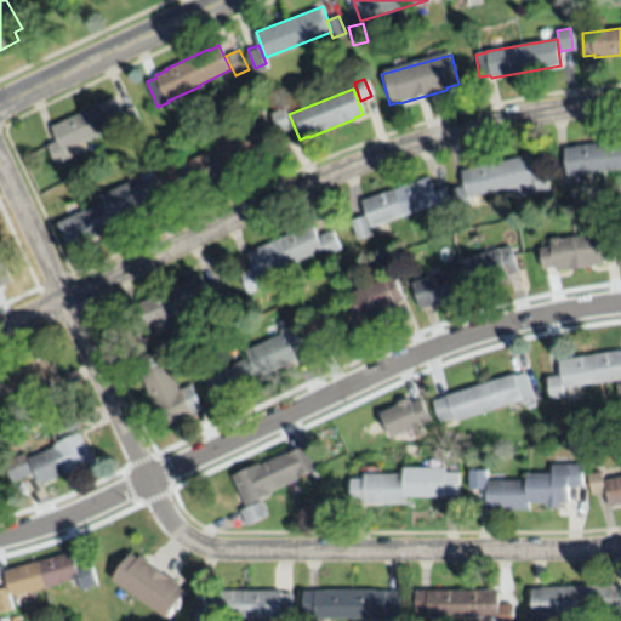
[(52,126),(115,96),(123,110),(132,106),(142,125),(129,131),(125,123),(66,151),(69,158),(57,164),(49,146),(60,141),(52,126)]
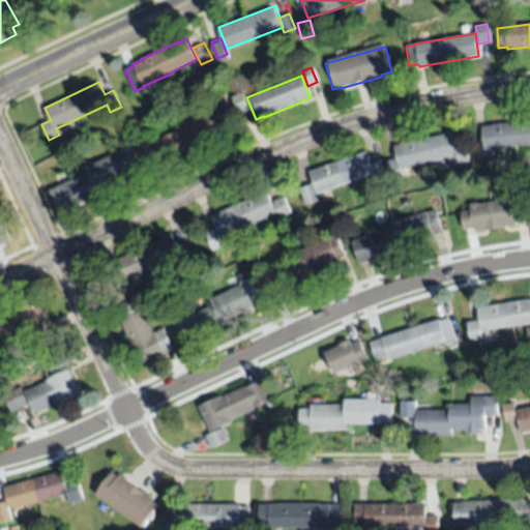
[(238,114),(231,96),(242,92),(248,110),(238,114)]
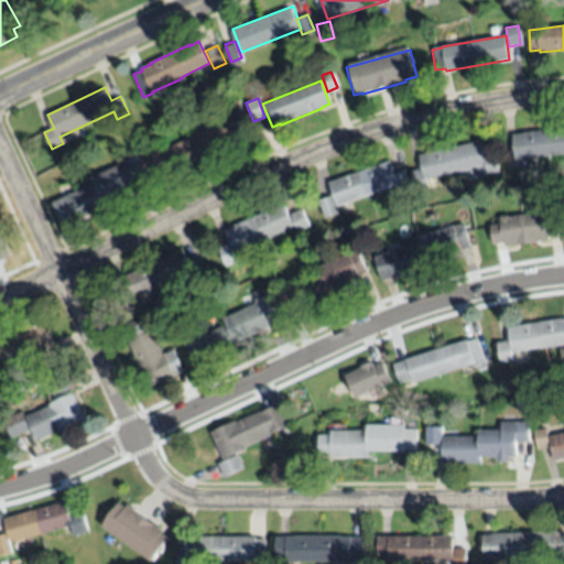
[(246,118),(234,122),(226,105),(237,99),(246,118)]
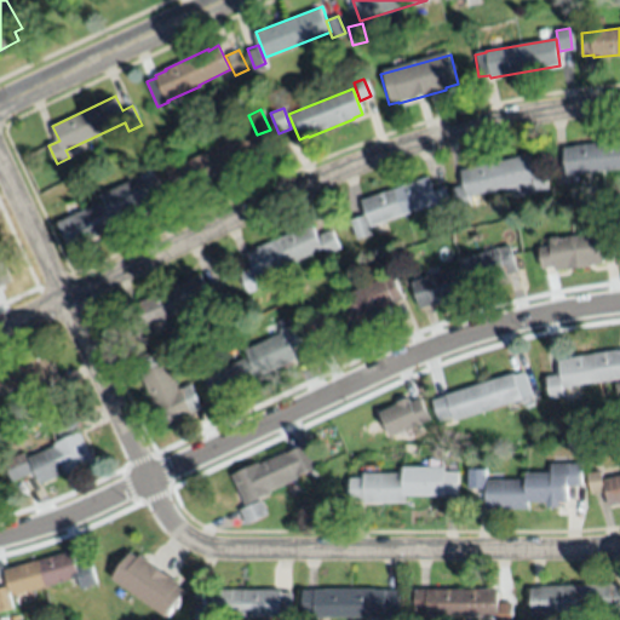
[(191,190),(179,165),(214,148),(212,142),(251,125),(263,150),(227,167),(229,173),(191,190)]
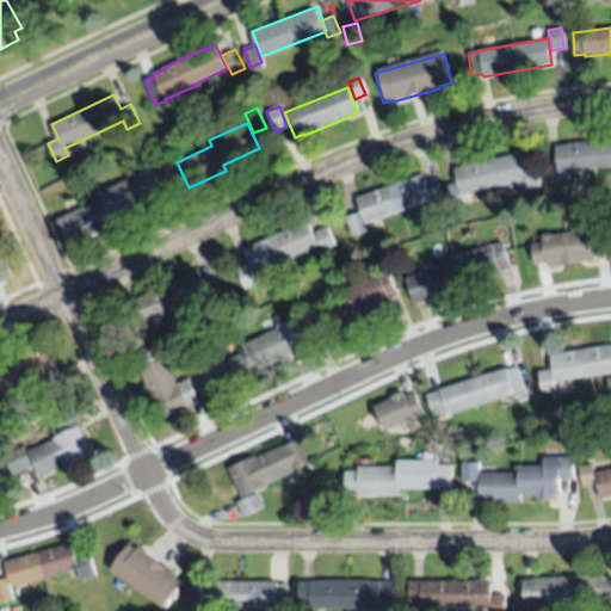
[(610,166),(560,172),(556,146),(567,146),(567,143),(610,139),(610,166)]
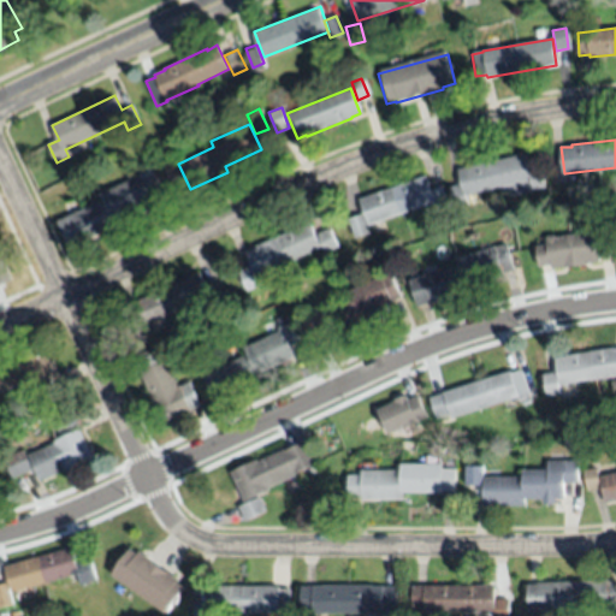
[(526,154),(529,170),(539,167),(545,188),(502,197),(499,188),(466,196),(468,205),(455,207),(451,188),(462,185),(458,169),(526,154)]
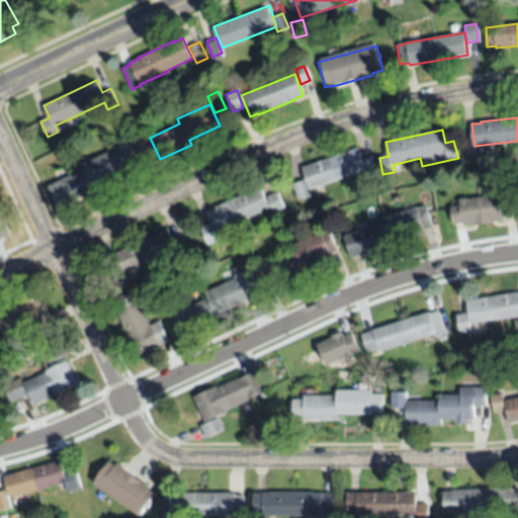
[(143,152),(136,138),(145,133),(152,147),(143,152)]
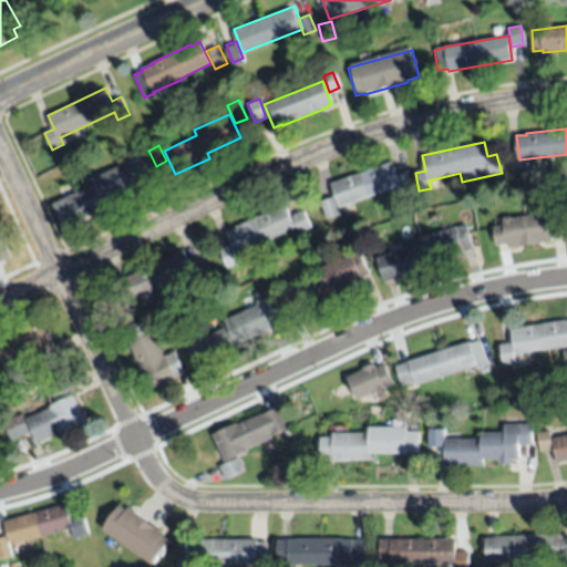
[(136,150),(144,167),(133,173),(125,155),(136,150)]
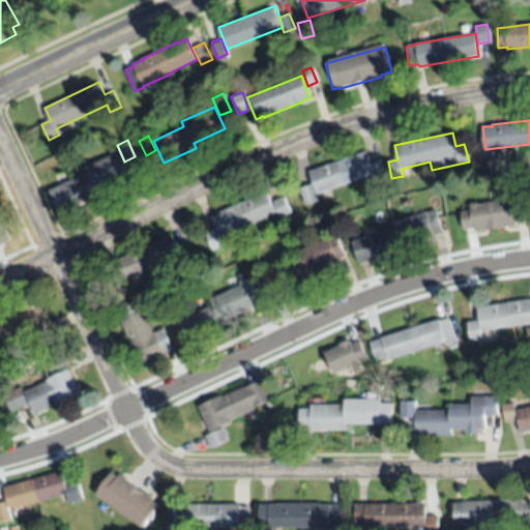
[(68,208),(58,186),(88,172),(86,167),(118,151),(129,174),(98,188),(100,194),(68,208)]
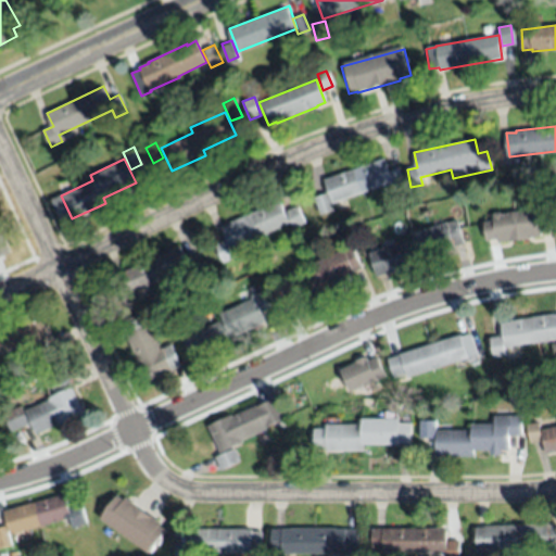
[(383,160),(388,172),(399,168),(404,187),(392,191),(390,182),(331,203),(333,210),(320,215),(314,198),(328,193),(325,180),(383,160)]
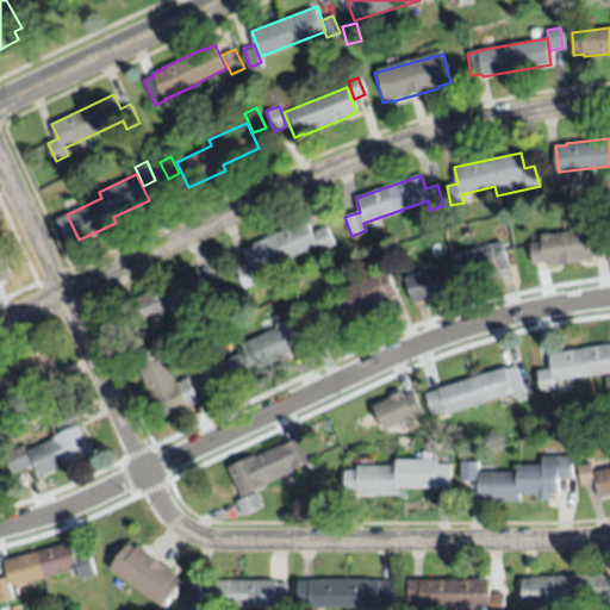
[(254,275),(257,282),(246,290),(236,269),(249,263),(243,250),(253,246),(253,244),(294,224),(296,226),(305,222),(311,232),(325,226),(332,244),(322,250),(318,244),(254,275)]
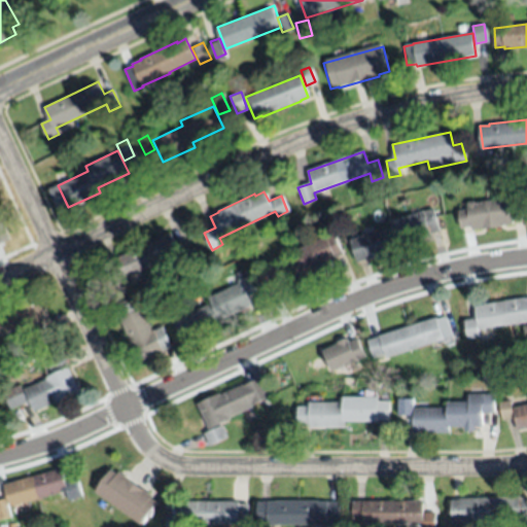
[(491,227),(486,201),(506,198),(507,204),(518,202),(521,219),(510,221),(511,224),(491,227)]
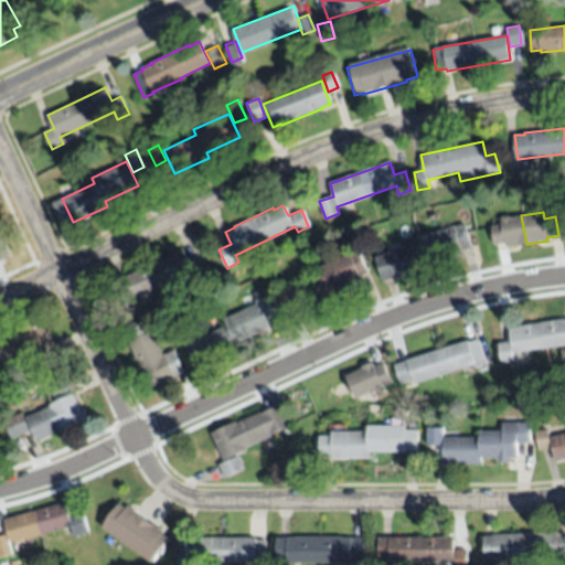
[(526,244),(503,248),(502,244),(492,246),(489,227),(501,225),(500,220),(521,215),(526,244)]
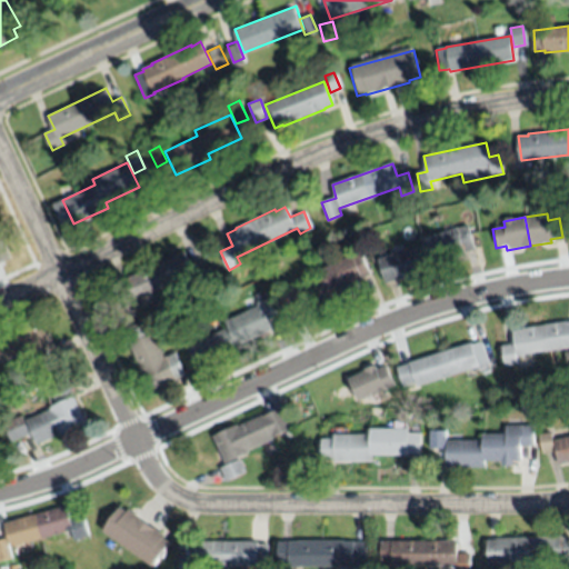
[(421,239),(458,228),(468,225),(475,250),(465,253),(430,263),(432,270),(395,281),(395,280),(386,282),(379,259),(390,256),(388,247),(400,243),(402,251),(422,245),(421,239)]
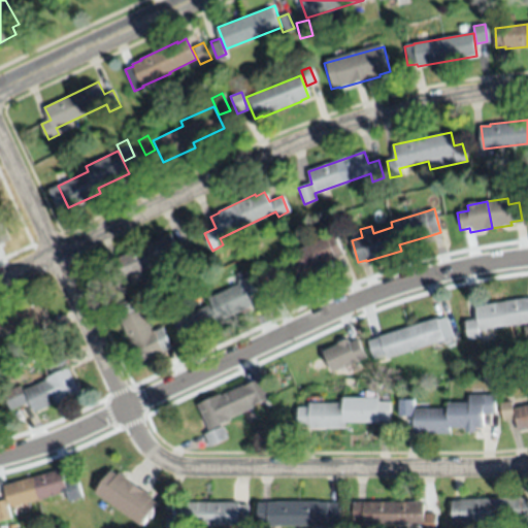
[(170,234),(175,245),(184,241),(192,258),(172,267),(169,260),(141,272),(144,279),(120,291),(112,274),(121,271),(117,260),(170,234)]
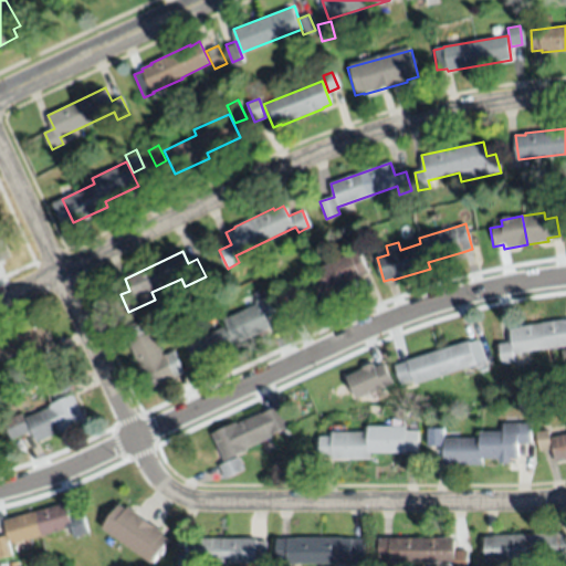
[(315,269),(349,254),(350,255),(359,251),(369,273),(359,276),(360,279),(328,293),(331,299),(296,315),(295,313),(287,317),(278,296),(285,292),(285,291),(317,275),(315,269)]
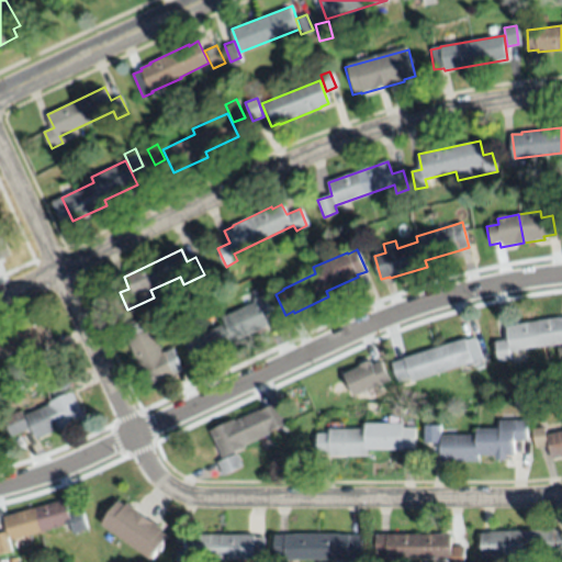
[(268,325),(235,340),(238,346),(217,356),(218,359),(211,363),(209,359),(195,367),(186,345),(193,341),(193,338),(224,323),(222,318),(255,303),(254,299),(265,294),(272,312),(262,316),(268,325)]
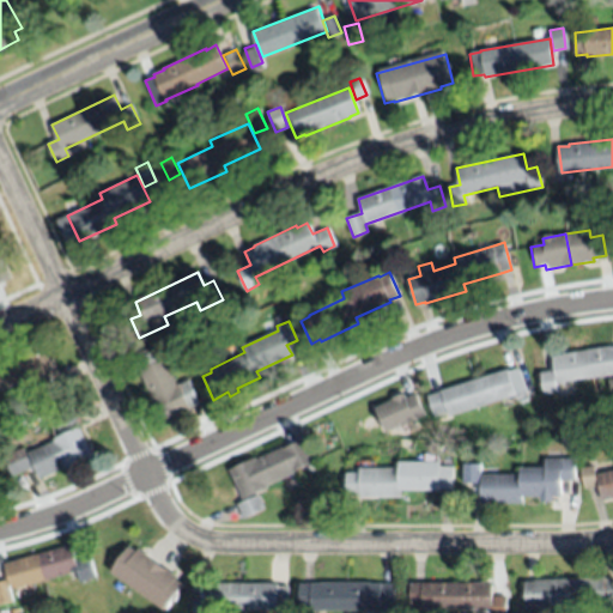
[(54,377),(26,387),(25,381),(0,389),(0,359),(16,354),(14,352),(42,343),(54,377)]
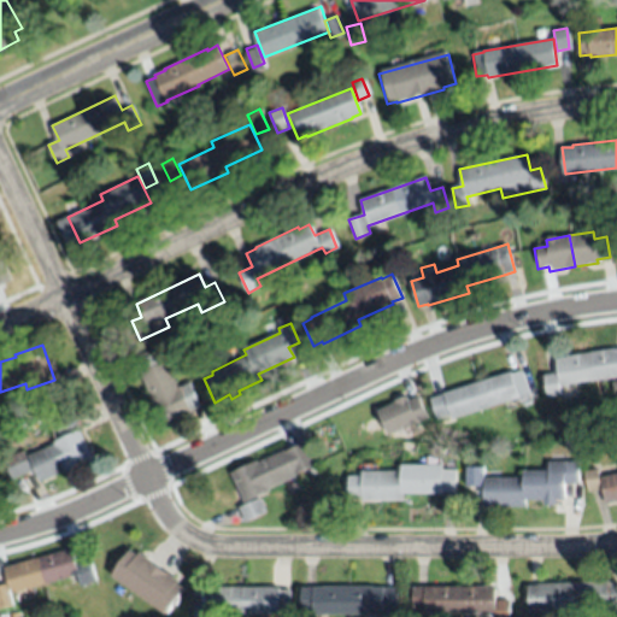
[(616,376),(559,387),(560,395),(547,397),(545,376),(559,374),(557,359),(566,357),(613,350),(613,351),(616,350),(616,376)]
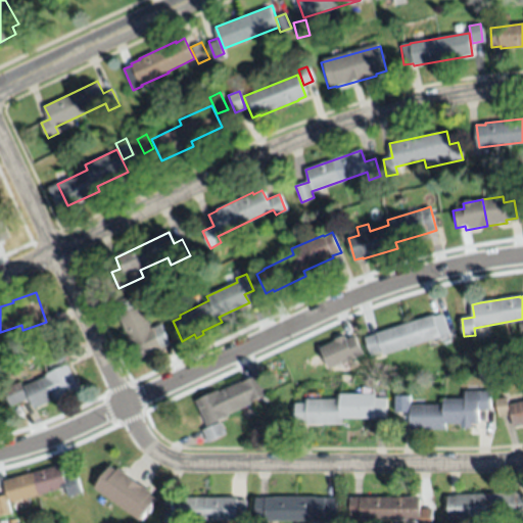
[(137,361),(127,339),(130,338),(119,316),(116,308),(135,298),(139,305),(140,305),(150,328),(152,327),(153,328),(160,325),(170,345),(161,348),(162,349),(137,361)]
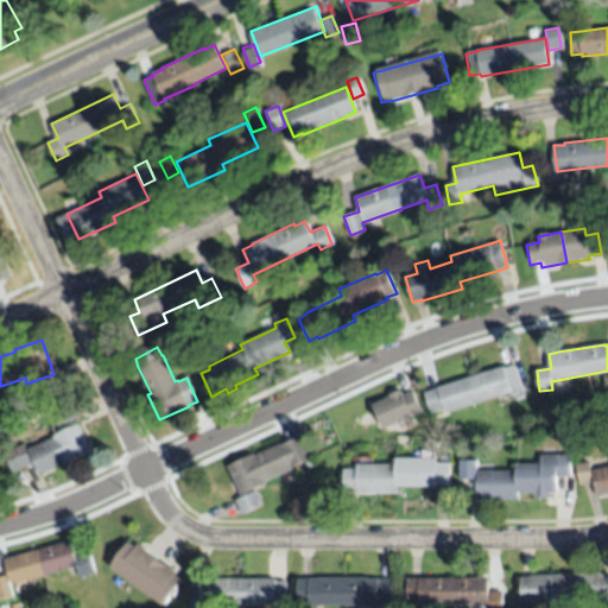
[(445,413),(443,409),(431,412),(424,393),(437,390),(437,387),(502,366),(504,369),(513,366),(520,387),(511,391),(511,392),(445,413)]
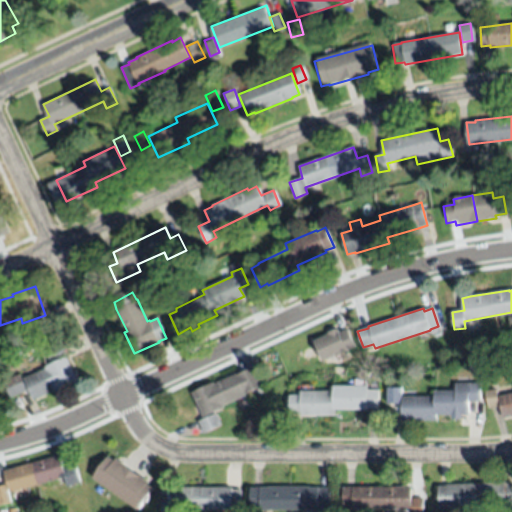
[(31,329),(29,322),(42,317),(45,325),(31,329)]
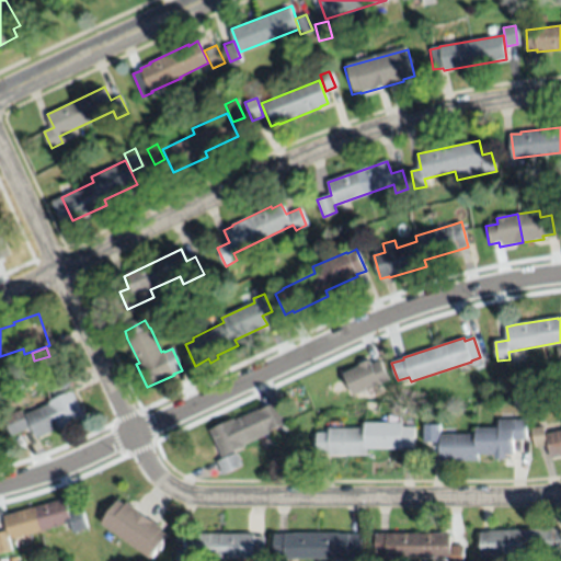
[(350,398),(342,377),(381,359),(391,382),(350,398)]
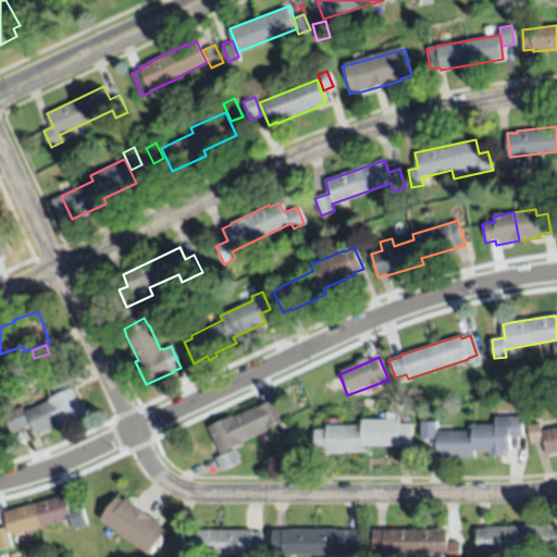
[(21,406),(23,411),(23,412),(48,401),(48,399),(49,398),(47,393),(51,392),(44,378),(64,369),(70,382),(65,384),(69,390),(71,388),(84,416),(60,426),(59,424),(35,435),(29,424),(11,433),(2,415),(21,406)]
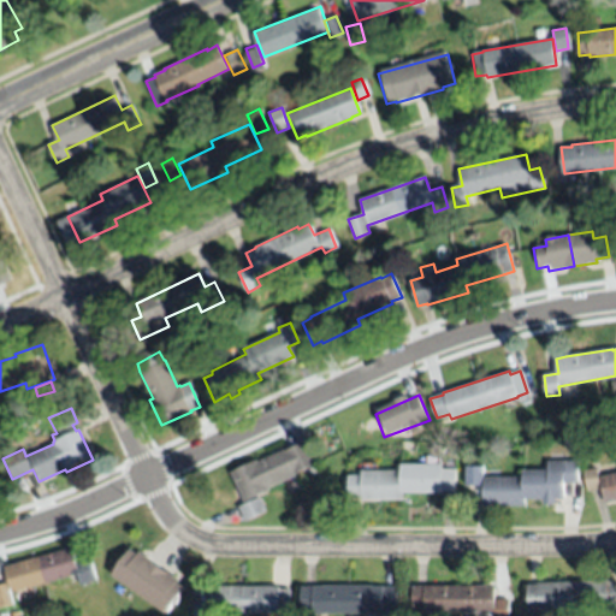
[(243,502),(229,473),(255,461),(256,462),(283,449),(284,451),(308,440),(318,463),(294,474),(295,477),(268,489),(270,491),(243,502)]
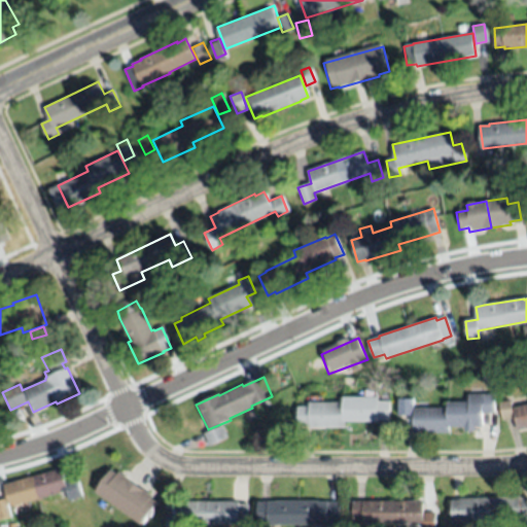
[(414,432),(414,416),(398,416),(398,398),(413,399),(413,408),(447,409),(447,402),(467,402),(467,395),(494,395),(494,413),(482,413),(482,426),(448,426),(448,432),(414,432)]
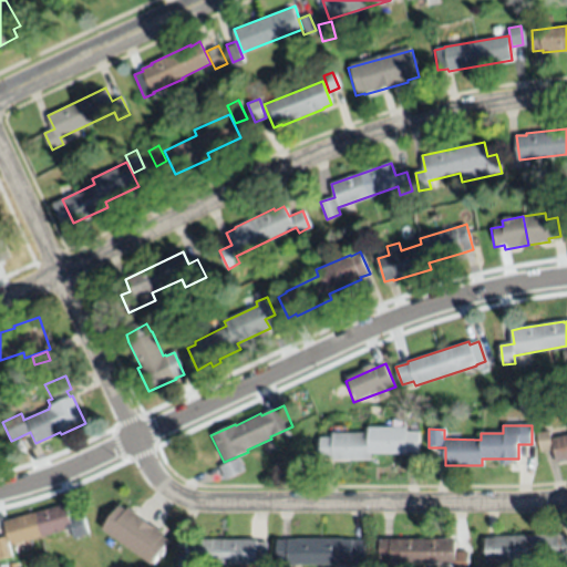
[(371,460),(333,460),(333,459),(322,459),(321,439),(333,439),(333,434),(370,433),(370,428),(406,428),(406,432),(419,432),(419,452),(408,452),(408,453),(372,453),(371,460)]
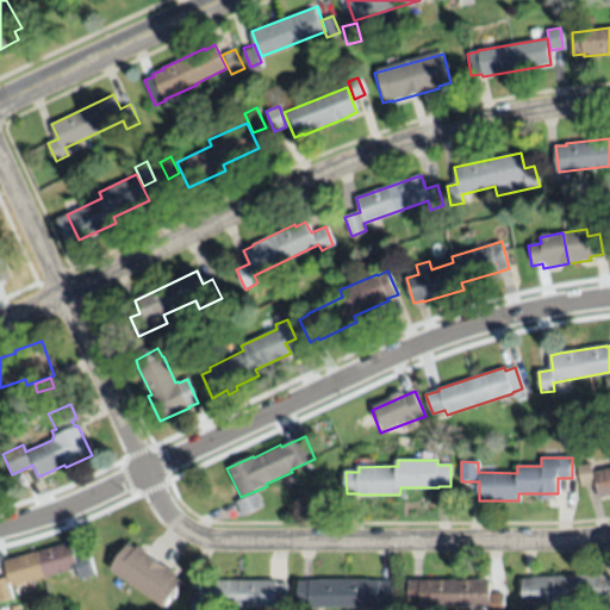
[(609,468),(609,497),(598,498),(596,484),(582,487),(578,466),(591,464),(593,472),(609,468)]
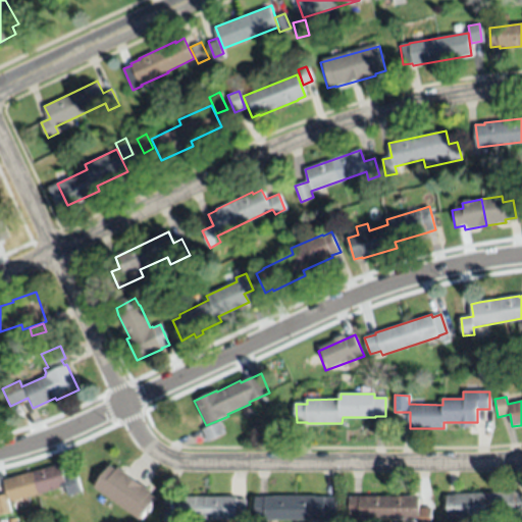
[(207,441),(201,429),(219,421),(224,433),(207,441)]
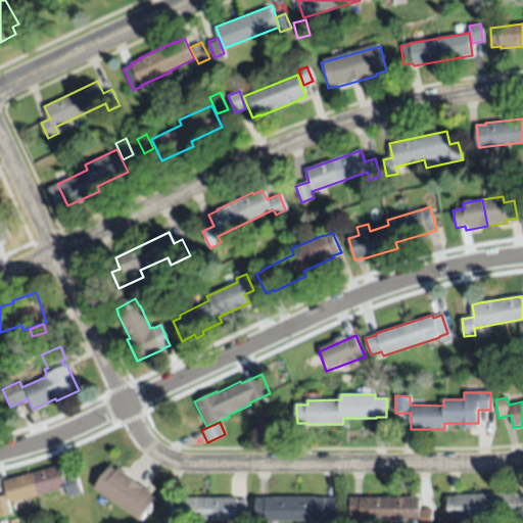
[(9,504),(2,478),(58,462),(63,476),(76,473),(81,492),(66,496),(63,487),(9,504)]
